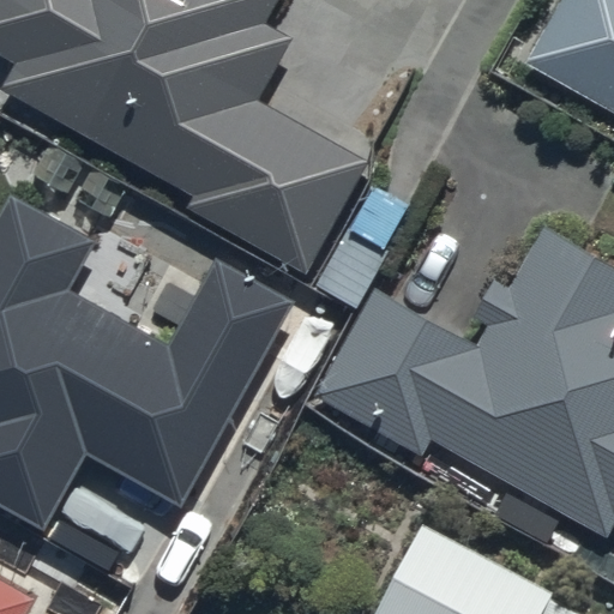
[(0,0),(0,52),(19,64),(4,94),(196,198),(188,211),(311,277),(373,160),(264,101),(296,38),(270,24),(283,0),(0,0)]
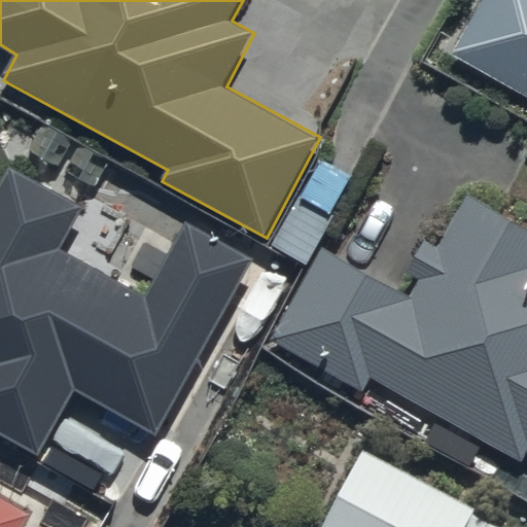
[(526,0),(481,0),(451,56),(526,96),(526,0)]
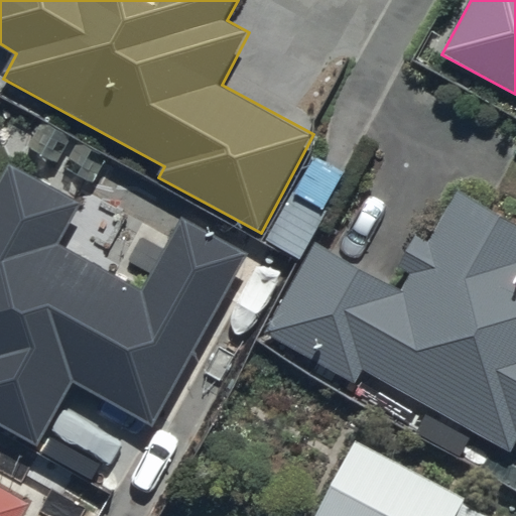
[(157,423),(246,258),(179,222),(143,290),(56,244),(80,202),(10,164),(0,182),(0,425),(36,445),(73,378),(157,423)]
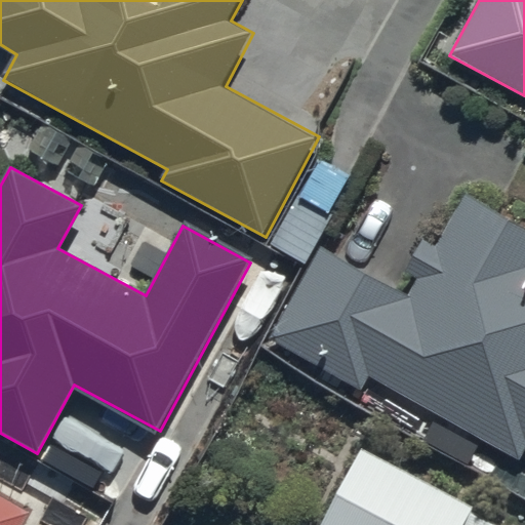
[(361,395),(370,377),(520,459),(524,449),(524,230),(466,198),(438,247),(420,238),(394,287),(321,247),(268,344),(361,395)]
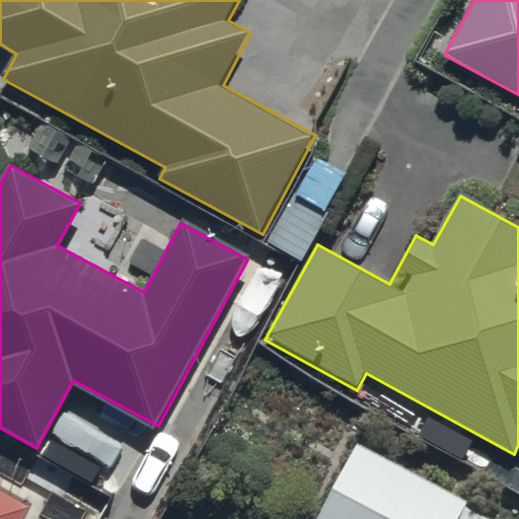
[(358,443),(316,518),(480,518),(465,511),(469,504),(358,443)]
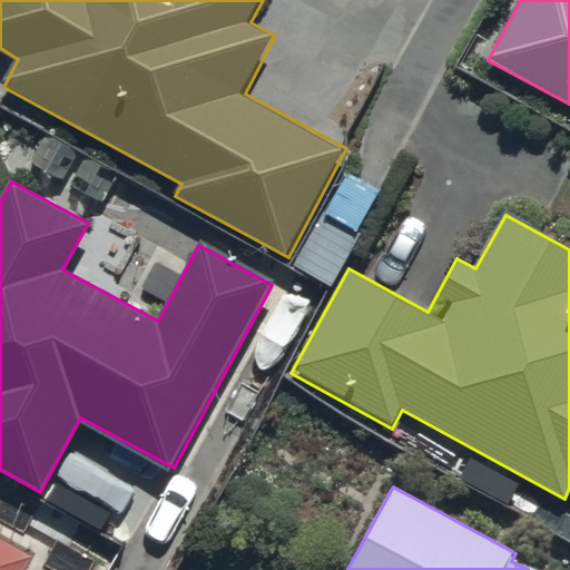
[(0,569),(26,569),(36,553),(0,533),(0,569)]
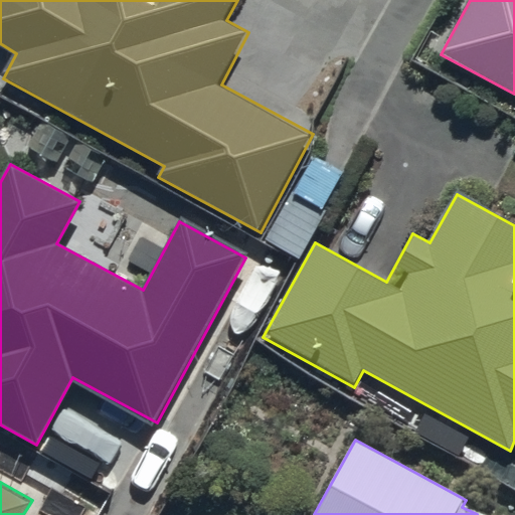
All buildings are outlined.
